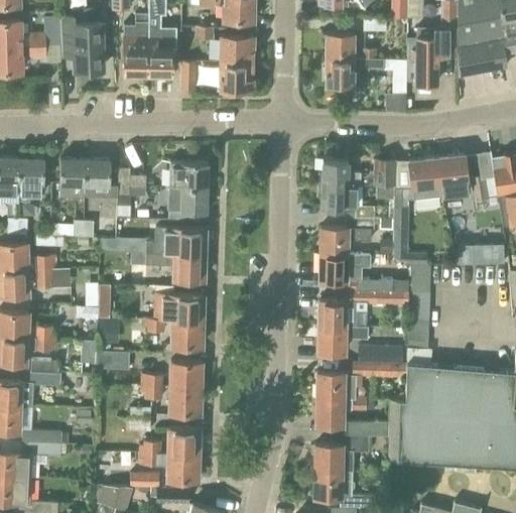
[(111,0),(112,9),(128,8),(127,0),(111,0)]
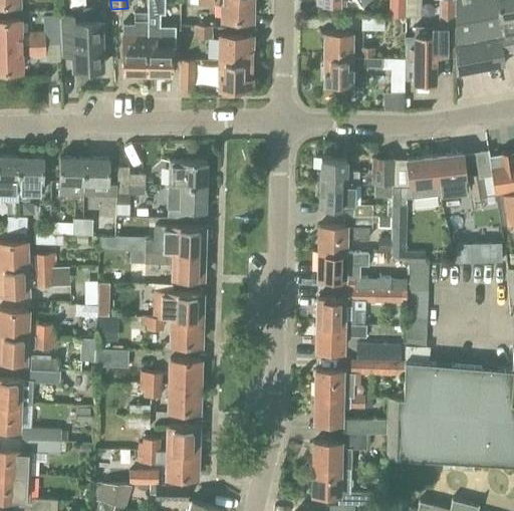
[(198,0),(198,8),(213,8),(213,0),(198,0)]
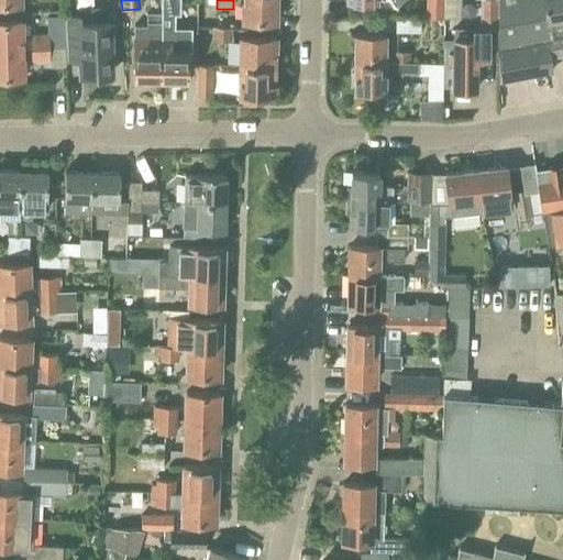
[(275,0),(242,0),(242,22),(275,23),(275,0)]
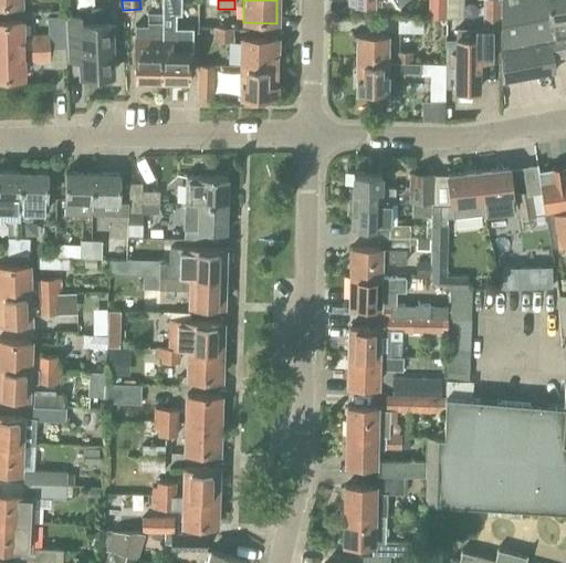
[(483,0),(483,31),(458,30),(458,40),(454,40),(454,53),(450,53),(450,63),(453,63),(453,92),(479,92),(479,63),(499,64),(499,1),(501,1),(501,0),(483,0)]
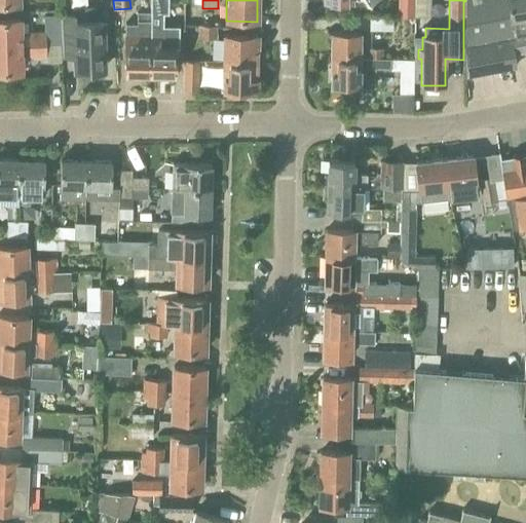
[(525,0),(465,0),(465,1),(465,33),(468,46),(509,39),(525,35),(525,0)]
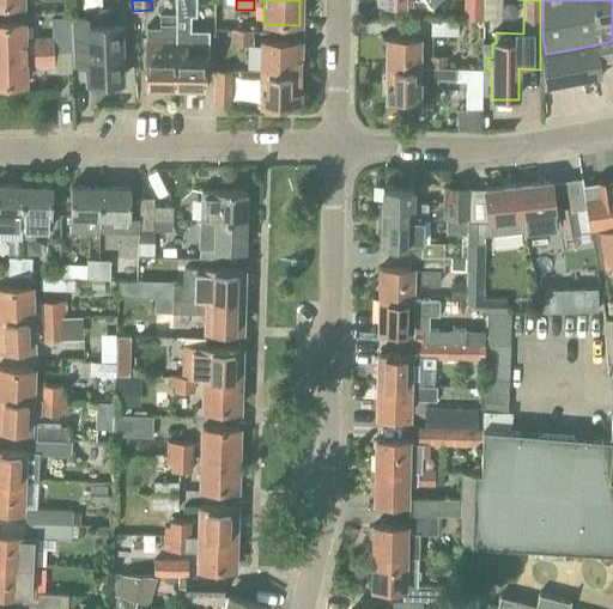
[(85,18),(71,19),(72,54),(72,56),(73,67),(87,67),(87,84),(122,83),(120,25),(120,10),(85,11),(85,18)]
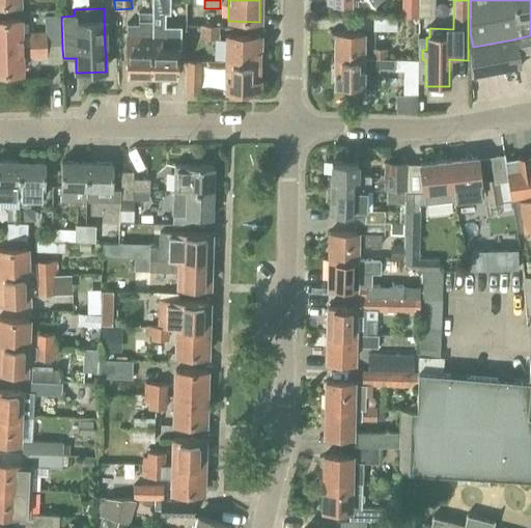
[(127,49),(127,76),(151,77),(152,15),(138,15),(138,26),(127,26),(127,49)]
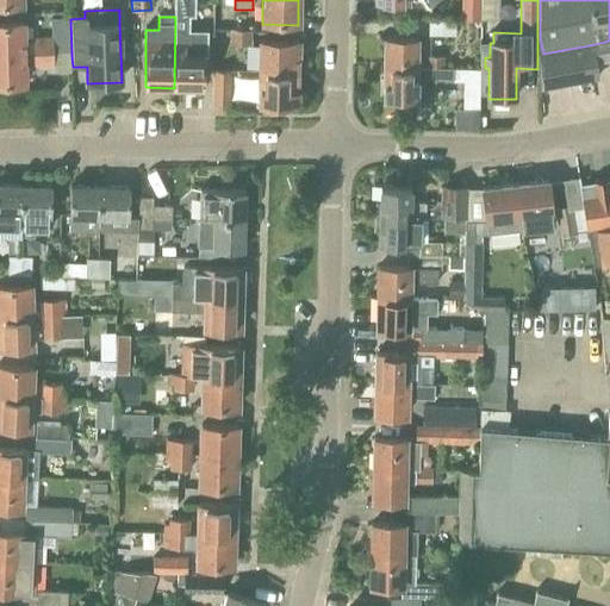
[(190,39),(190,17),(175,17),(174,88),(203,88),(203,56),(187,56),(187,39),(190,39)]
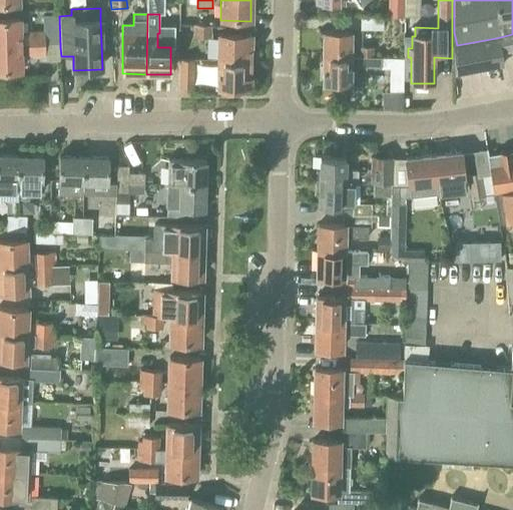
[(59,16),(43,16),(43,34),(45,34),(45,45),(60,45),(59,16)]
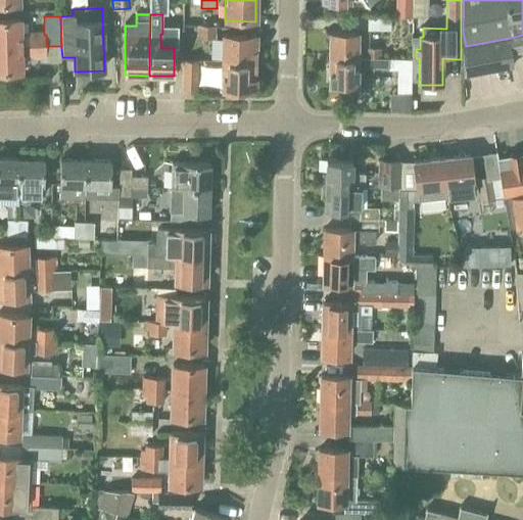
[(368,19),(368,31),(389,32),(389,19),(368,19)]
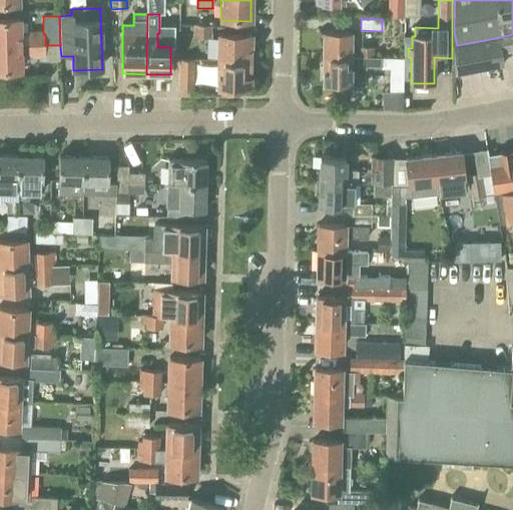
[(0,46),(21,46),(20,21),(0,20),(0,46)]
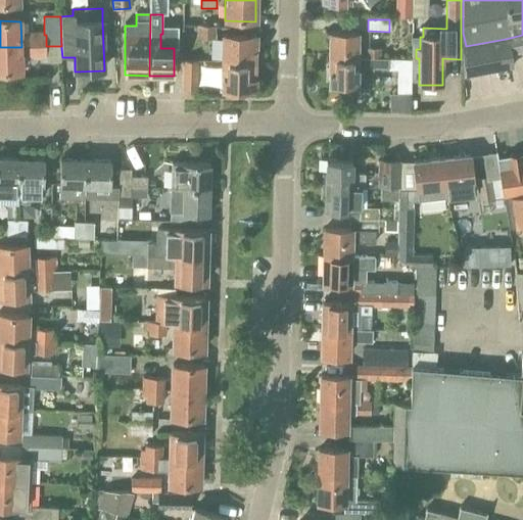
[(197,28),(197,40),(216,40),(216,28),(197,28)]
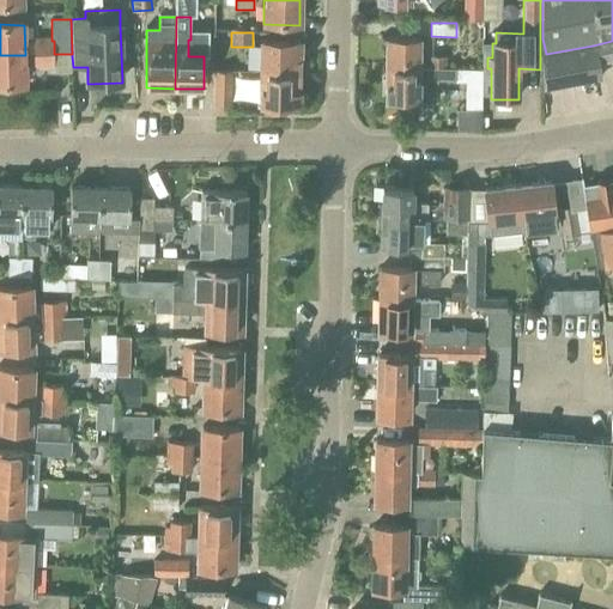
[(52,41),(34,41),(34,55),(54,54),(54,41),(52,41)]
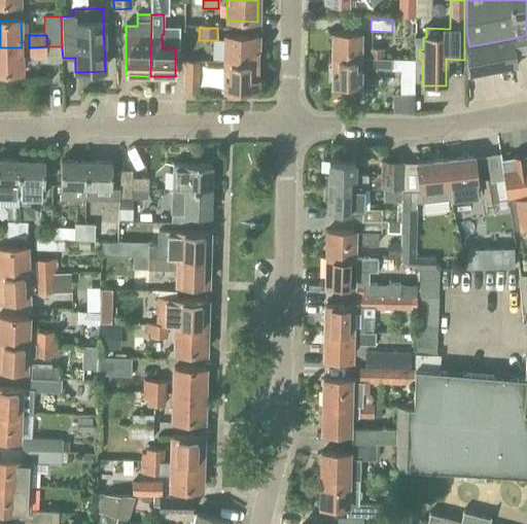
[(514,56),(526,53),(526,35),(510,39),(514,56)]
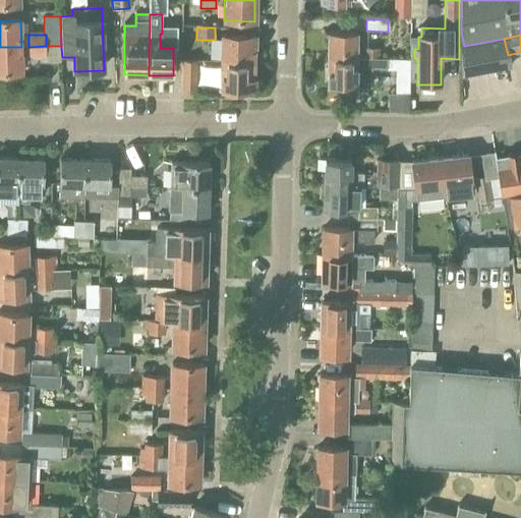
[(355,36),(327,36),(328,59),(355,59),(355,36)]
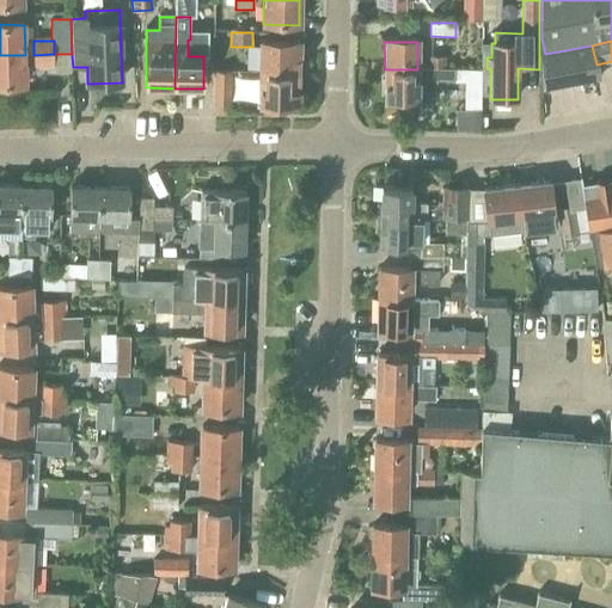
[(262,74),(299,74),(299,44),(263,43),(262,74)]
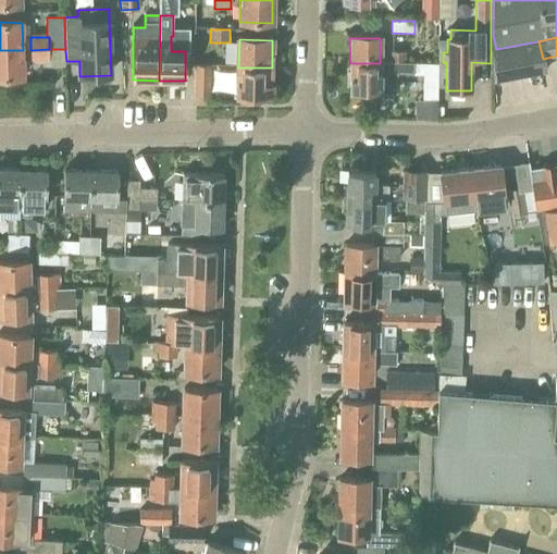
[(546,73),(543,59),(539,41),(496,49),(493,50),(493,84),(546,73)]
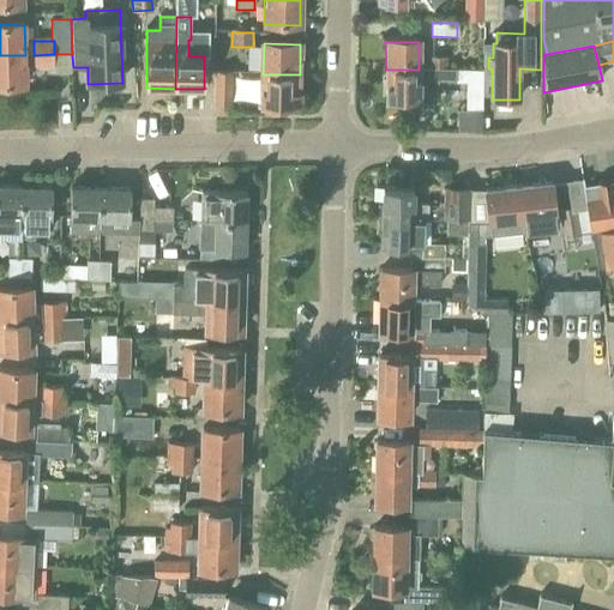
[(54,54),(34,55),(35,70),(54,70),(54,54)]
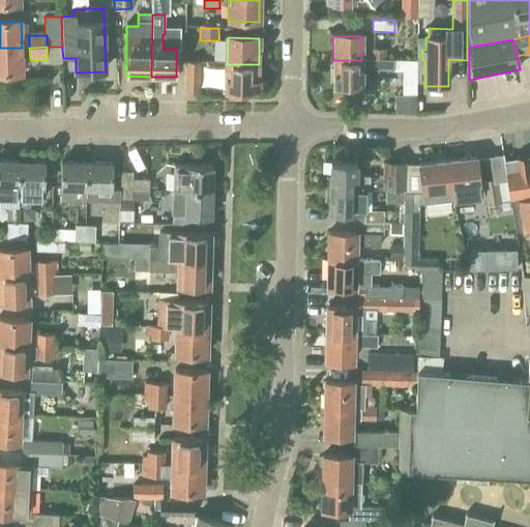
[(22,48),(0,48),(0,74),(23,74),(22,48)]
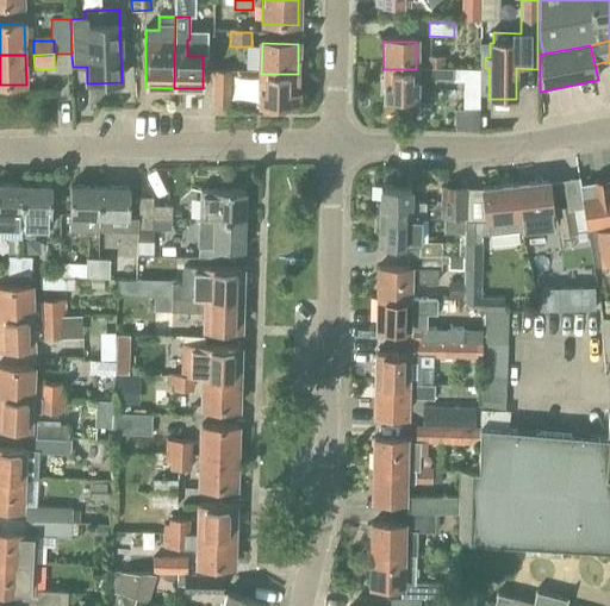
[(428,57),(428,63),(427,69),(442,69),(442,68),(442,57),(428,57)]
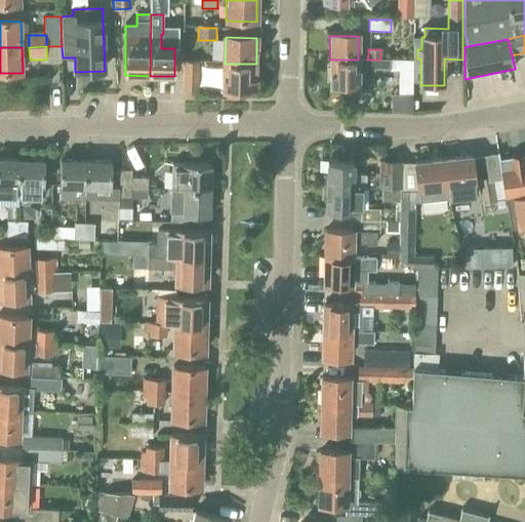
[(330,84),(357,84),(357,88),(373,87),(373,69),(381,69),(390,69),(390,58),(380,58),(380,59),(367,59),(364,59),(358,59),(330,59),(330,84)]
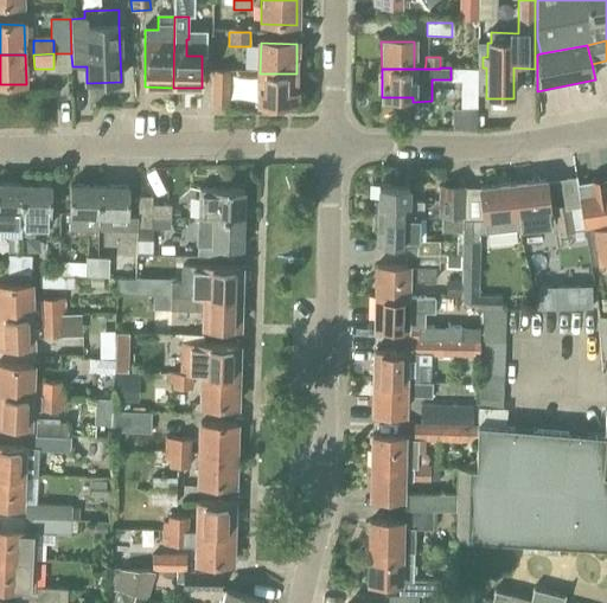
[(213,72),(212,107),(228,107),(229,72),(213,72)]
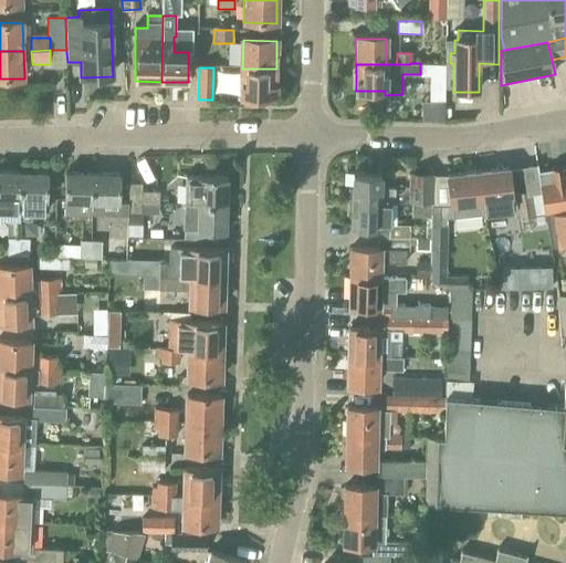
[(276,69),(242,69),(242,95),(275,96),(276,69)]
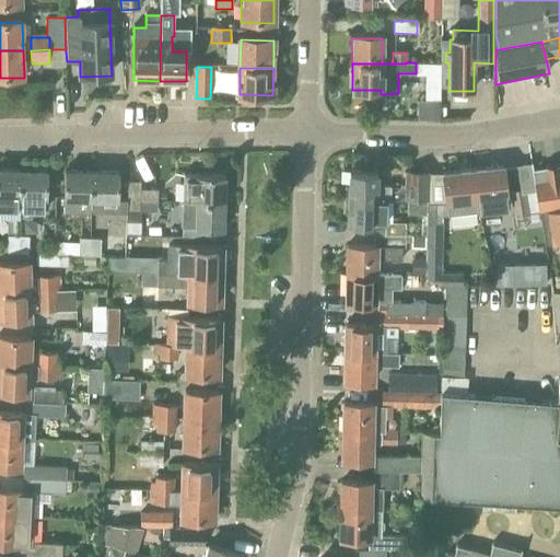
[(427,109),(440,111),(440,96),(427,95),(427,109)]
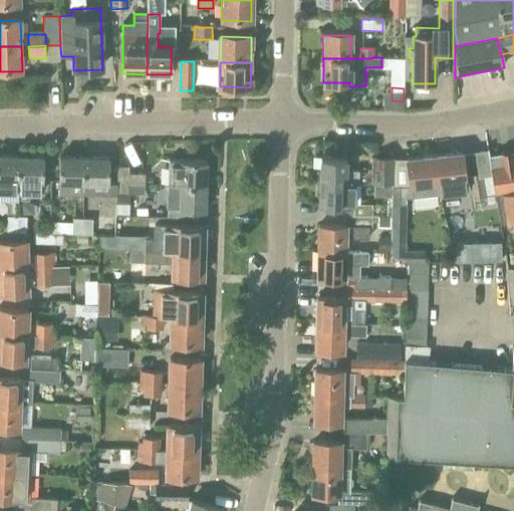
[(465,195),(461,154),(434,157),(437,185),(439,197),(465,195)]
